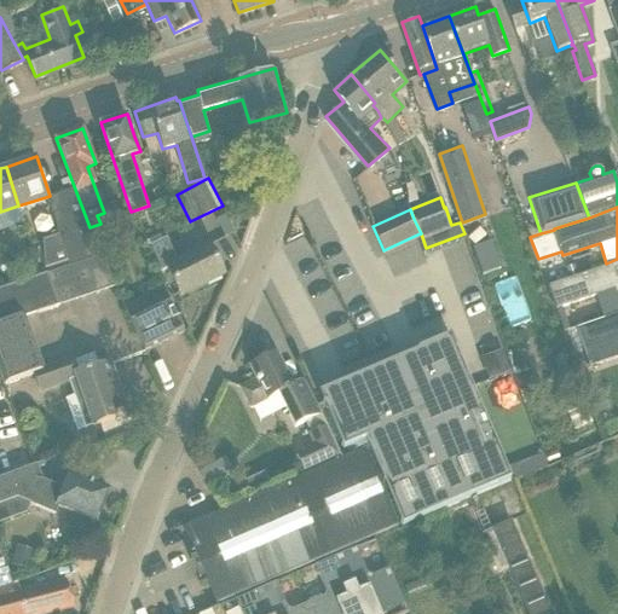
[(102,253),(90,227),(86,218),(71,222),(81,254),(82,259),(100,253),(102,253)]
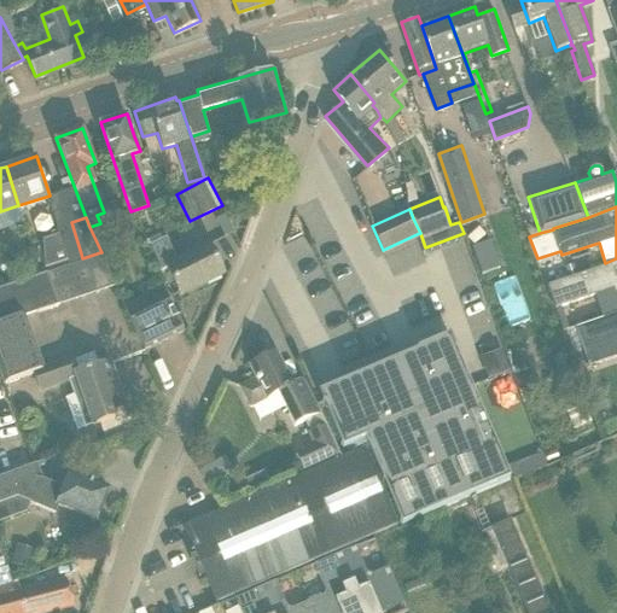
[(82,258),(81,254),(71,222),(58,227),(59,232),(41,238),(41,244),(33,244),(40,267),(68,258),(69,263),(82,258)]
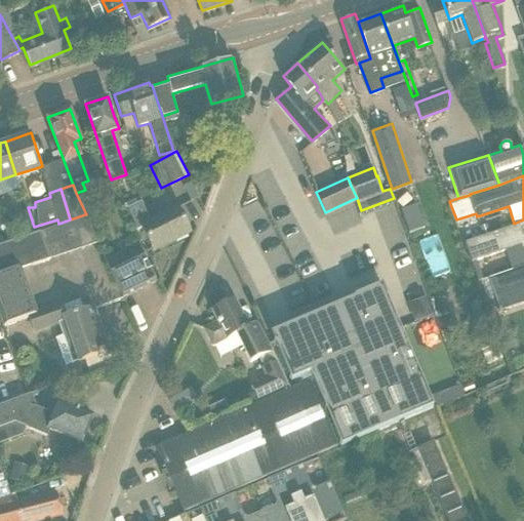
[(140,200),(137,201),(134,196),(124,201),(137,228),(143,225),(154,248),(191,230),(177,205),(150,219),(140,200)]
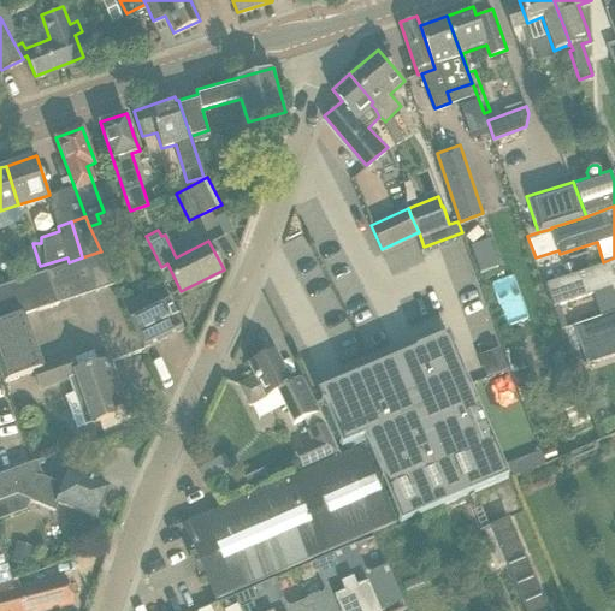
[(489,237),(469,244),(480,271),(498,264),(489,237)]
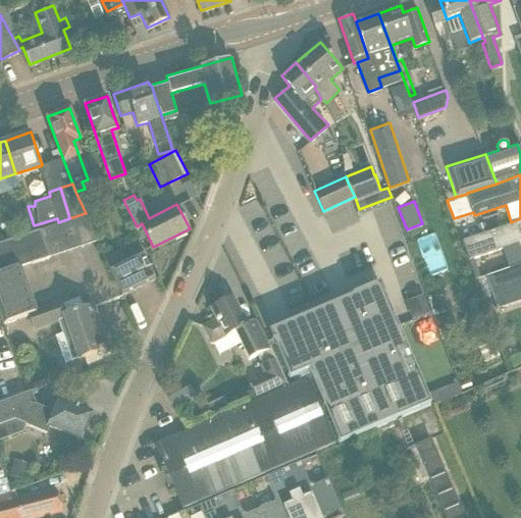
[(329,214),(333,227),(352,221),(347,208),(329,214)]
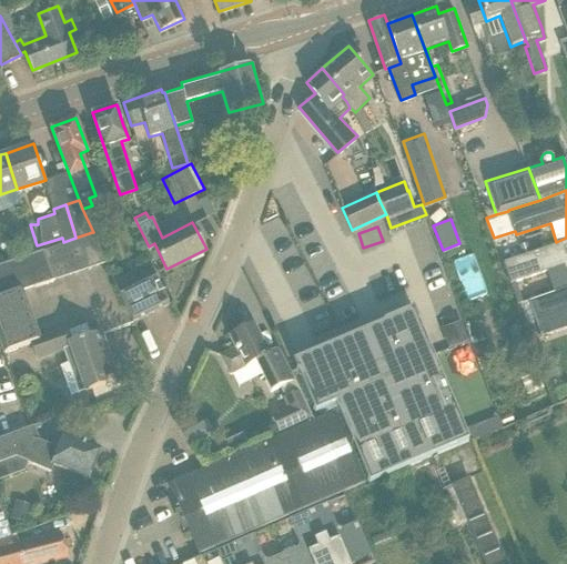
[(85,268),(104,261),(92,232),(76,238),(85,268)]
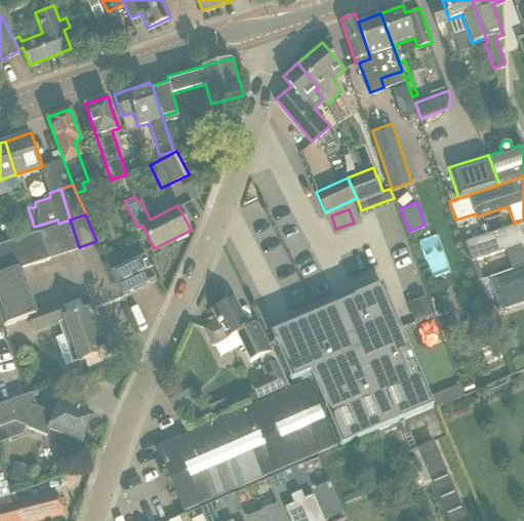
[(523,219),(514,224),(465,241),(471,259),(520,244),(521,248),(523,247),(523,219)]
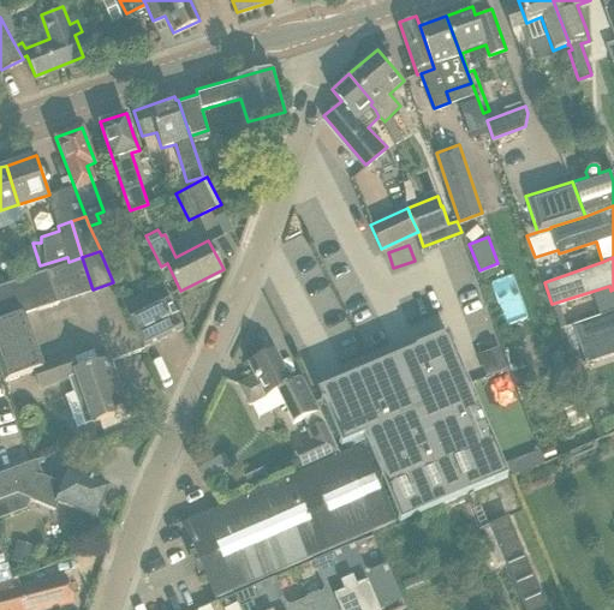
[(0,283),(0,371),(5,382),(35,371),(40,384),(67,375),(73,390),(66,393),(77,424),(93,419),(115,412),(115,413),(121,412),(121,410),(125,407),(112,369),(108,358),(99,362),(77,370),(71,356),(71,354),(42,364),(24,312),(58,300),(47,268),(0,283)]
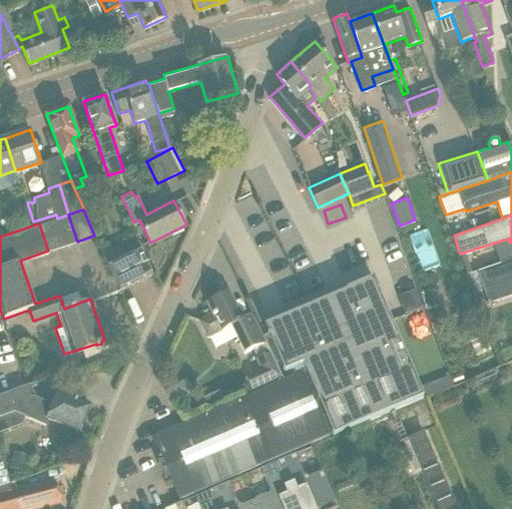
[(152,273),(140,245),(135,235),(103,251),(120,288),(152,273)]
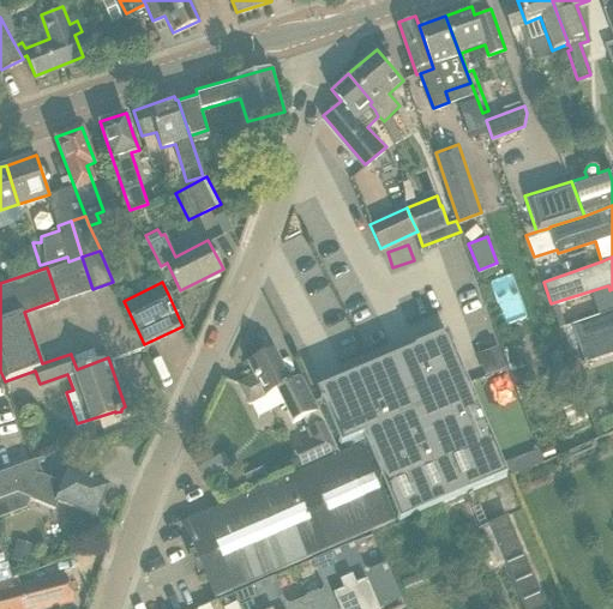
[(612,307),(599,313),(571,321),(580,345),(612,333),(612,307)]
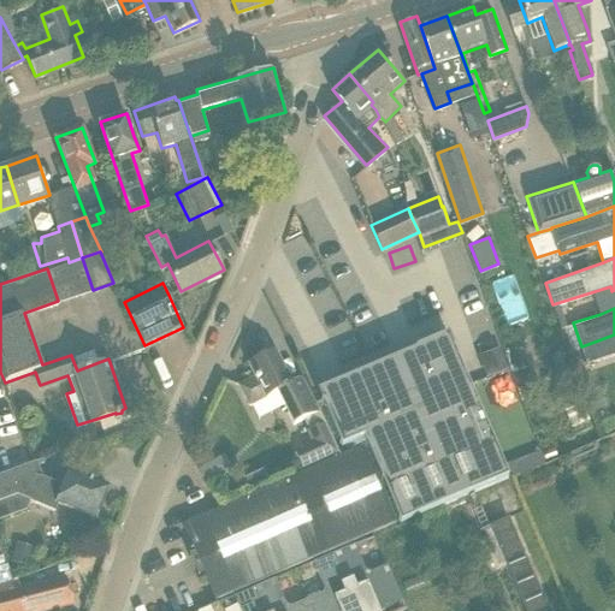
[(415,348),(317,389),(321,398),(342,444),(364,434),(400,521),(509,475),(448,331),(415,345),(415,348)]
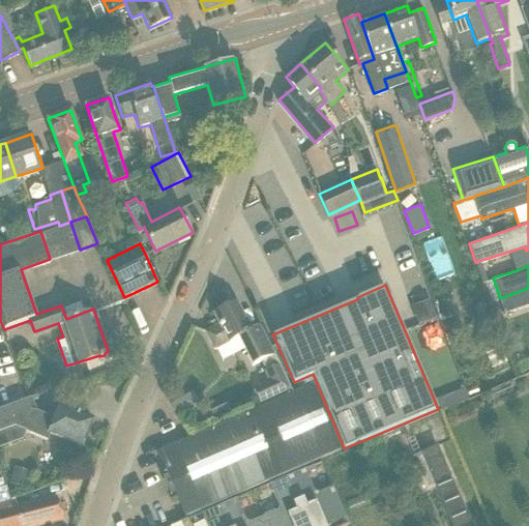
[(260,323),(251,328),(237,300),(214,312),(219,322),(206,329),(215,347),(238,334),(253,362),(274,352),(264,332),(260,323)]
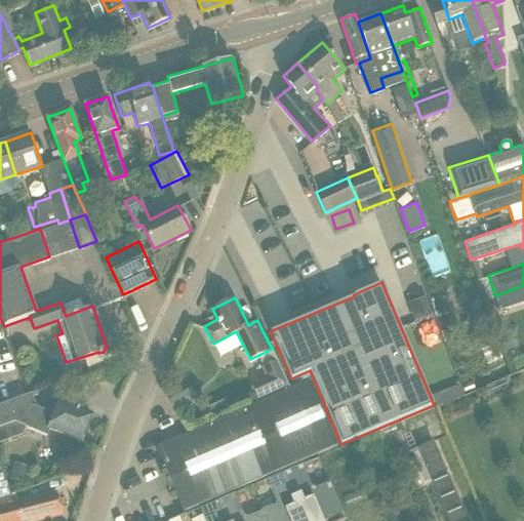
[(447,313),(437,317),(441,327),(451,324),(447,313)]
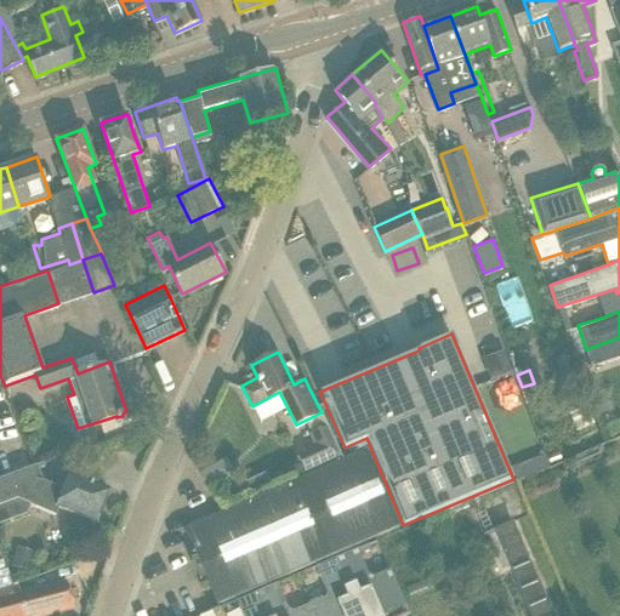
[(317,443),(297,452),(303,467),(339,451),(326,425),(312,432),(317,443)]
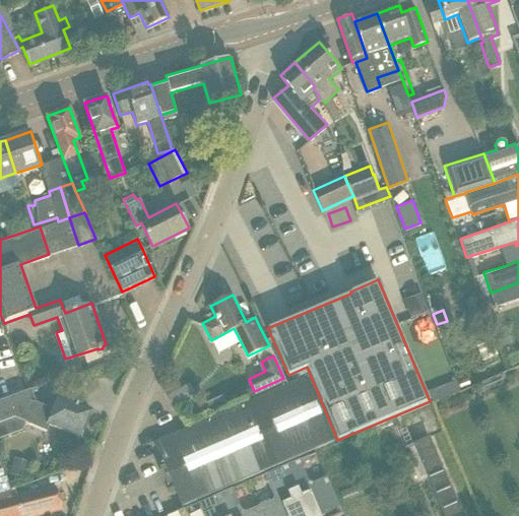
[(306,375),(274,389),(155,440),(183,505),(334,440),(306,375)]
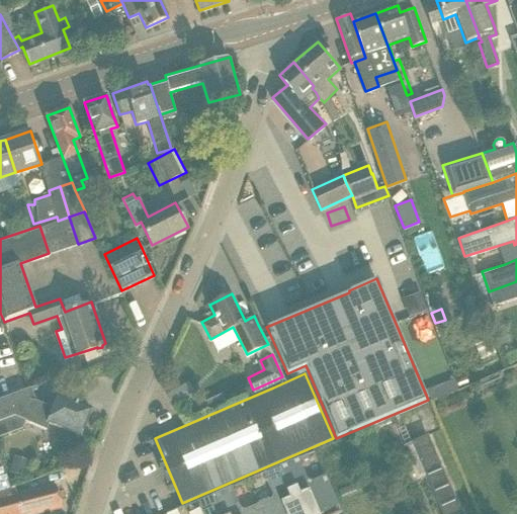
[(454,376),(425,387),(430,399),(458,388),(454,376)]
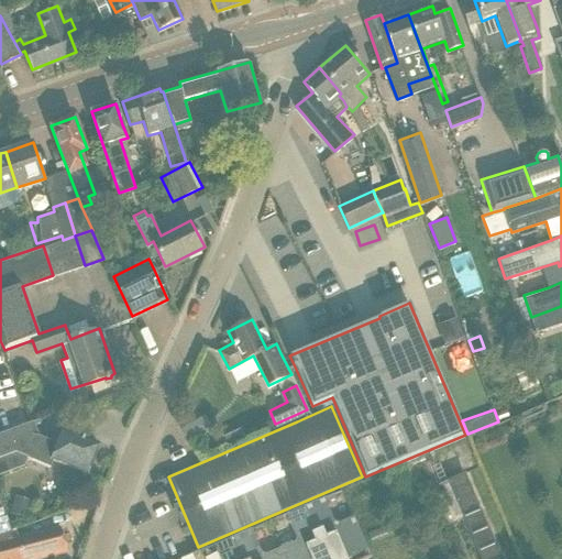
[(187,442),(212,428),(205,414),(179,427),(187,442)]
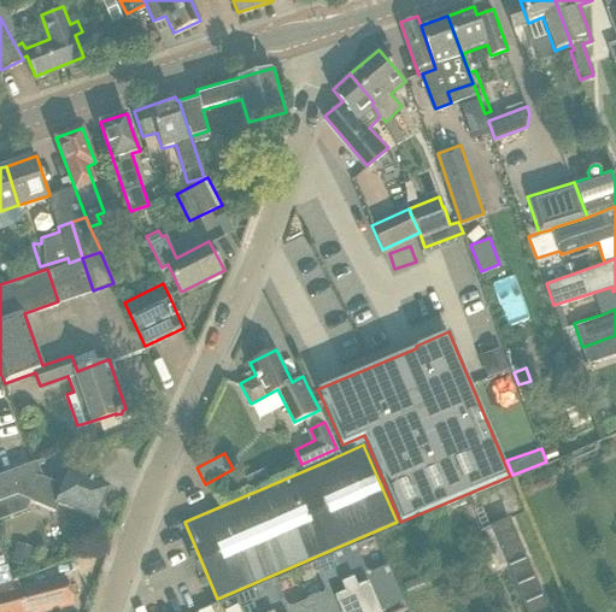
[(37,459),(0,472),(0,499),(16,494),(31,500),(56,510),(59,501),(97,516),(109,486),(70,470),(64,483),(45,476),(37,459)]
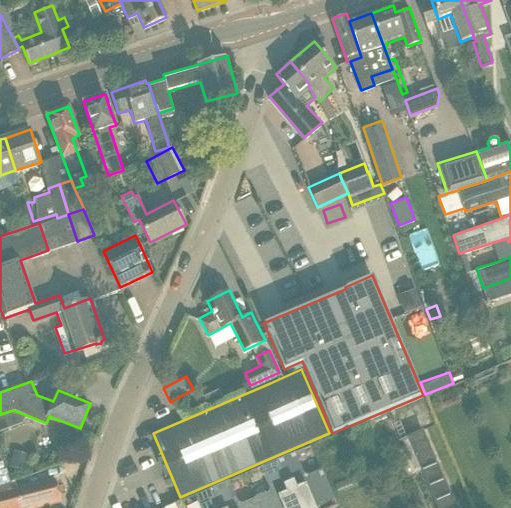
[(457,507),(422,428),(407,435),(439,507),(457,507)]
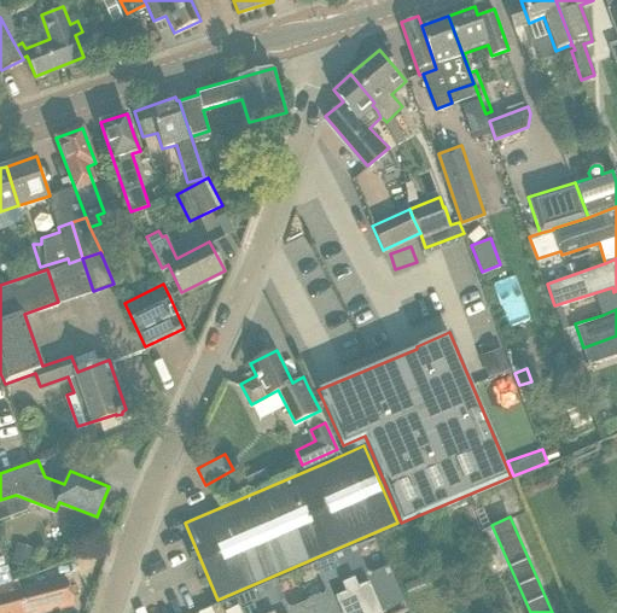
[(0,584),(13,579),(15,579),(1,541),(0,541),(0,584)]
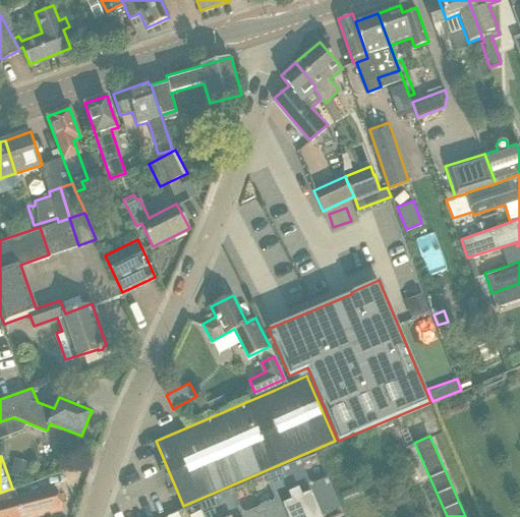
[(15,458),(10,473),(23,477),(29,462),(15,458)]
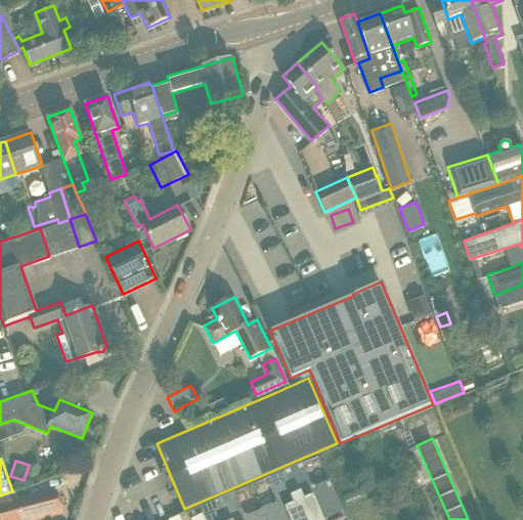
[(316,484),(311,483),(302,461),(285,469),(306,519),(337,519),(344,517),(346,516),(330,479),(316,484)]
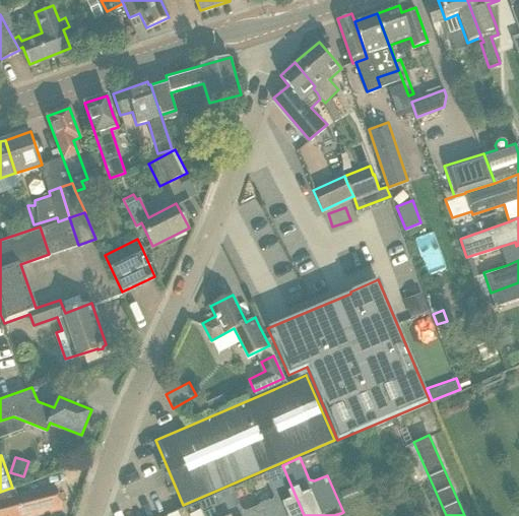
[(304,515),(282,465),(264,472),(274,495),(272,499),(259,504),(264,515),(304,515)]
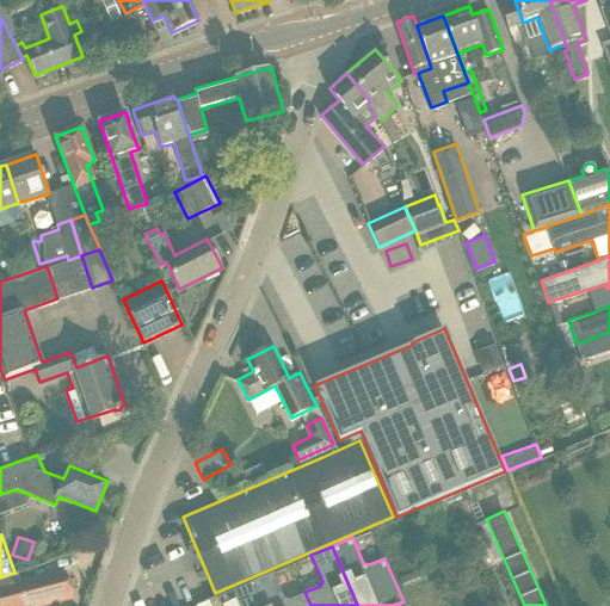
[(0,605),(31,605),(73,595),(66,569),(22,581),(18,572),(13,573),(0,577),(0,605)]
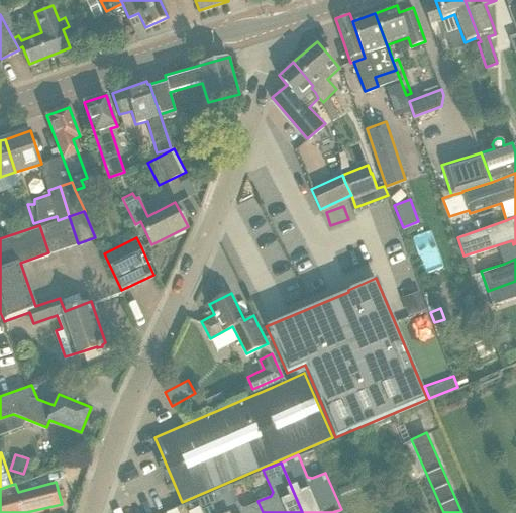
[(244,507),(239,504),(231,484),(214,492),(223,512),(263,512),(258,501),(244,507)]
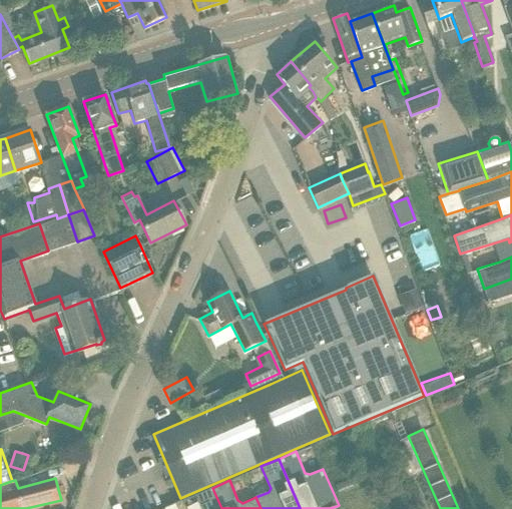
[(221,508),(212,488),(194,495),(199,508),(221,508)]
